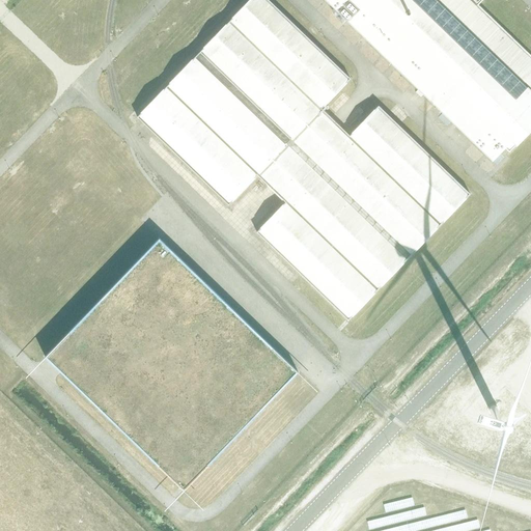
[(269,0),(249,0),(199,52),(137,117),(228,204),(257,174),(270,187),(285,202),(256,232),(347,319),(470,193),(379,106),(350,135),(333,119),(322,108),(350,78),(269,0)]
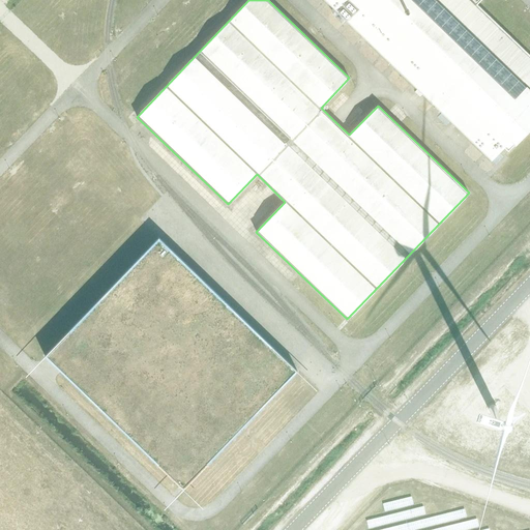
[(324,0),(491,160),(500,151),(503,148),(508,152),(529,128),(529,55),(477,4),(481,0),(324,0)]
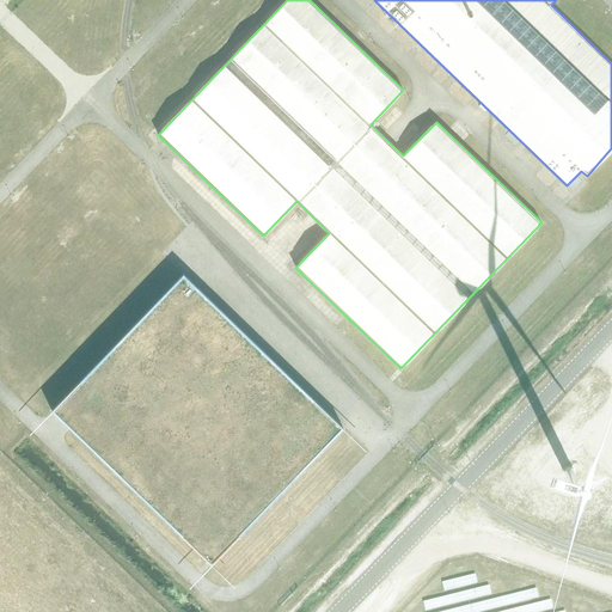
[(183,274),(51,411),(53,411),(71,428),(207,561),(209,563),(212,564),(343,428),(341,426),(340,424),(201,291),(185,276),(183,274)]
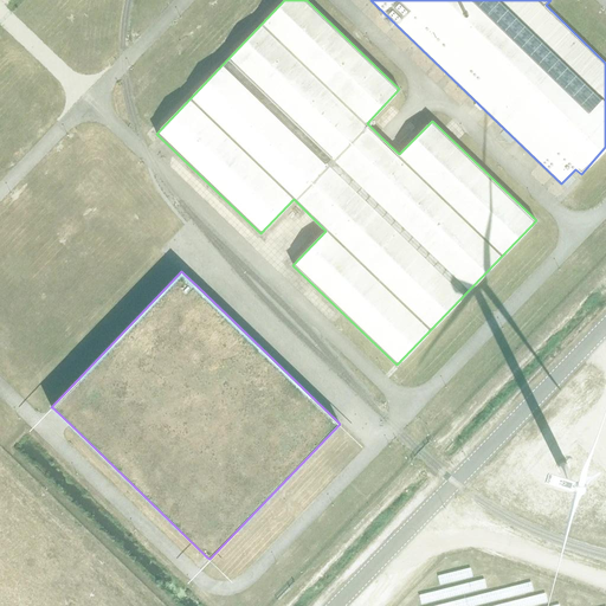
[(82,288),(75,294),(78,298),(86,292),(82,288)]
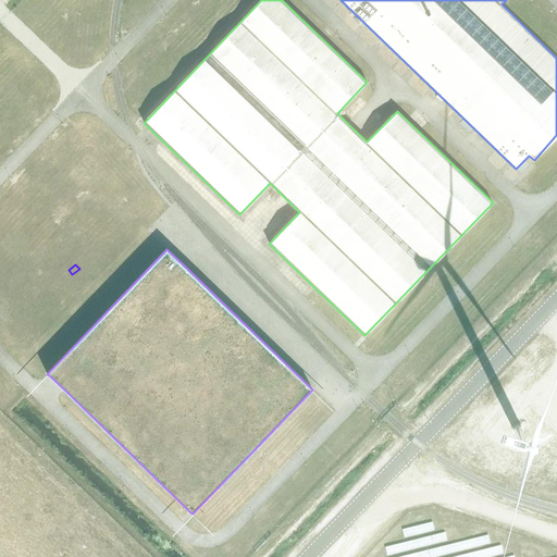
[(0,318),(13,305),(0,292),(0,318)]
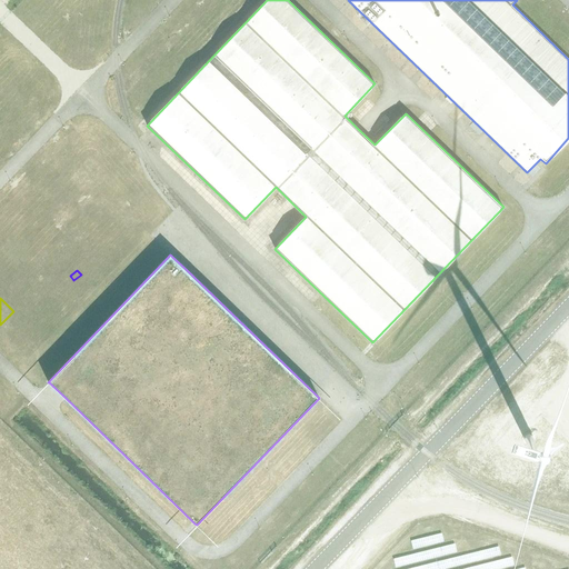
[(36,317),(40,321),(52,312),(43,301),(38,306),(42,311),(36,317)]
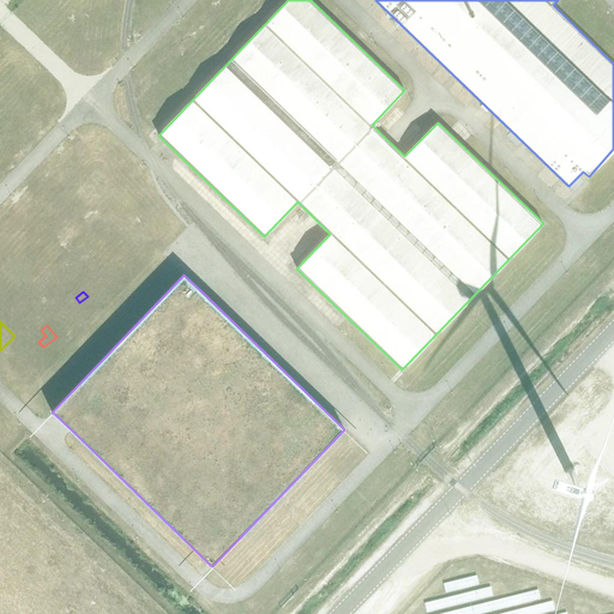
[(381,367),(389,361),(374,345),(368,351),(381,367)]
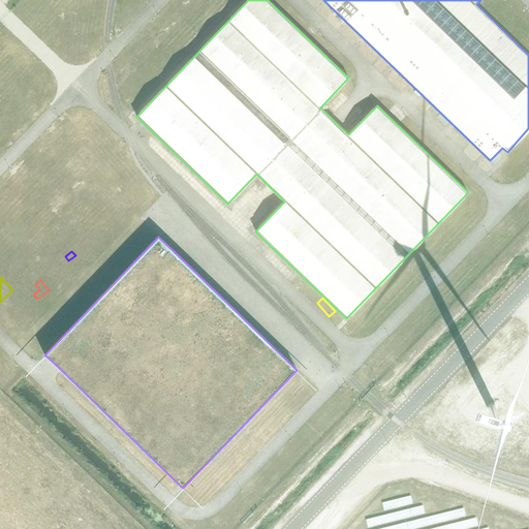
[(38,315),(49,306),(44,301),(34,311),(38,315)]
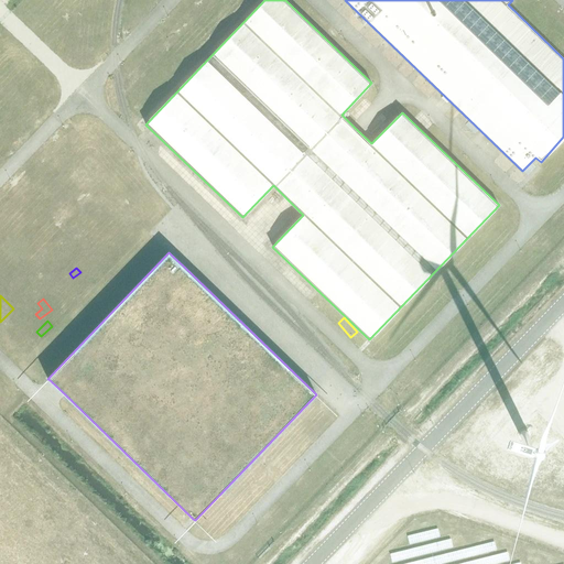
[(349,424),(355,430),(364,421),(357,415),(349,424)]
